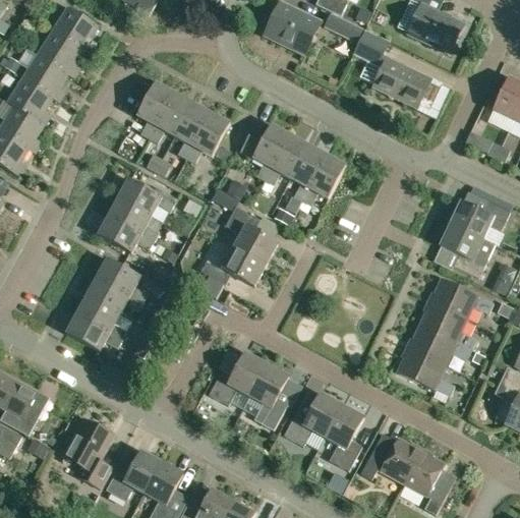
[(121,0),(148,16),(157,0),(121,0)]
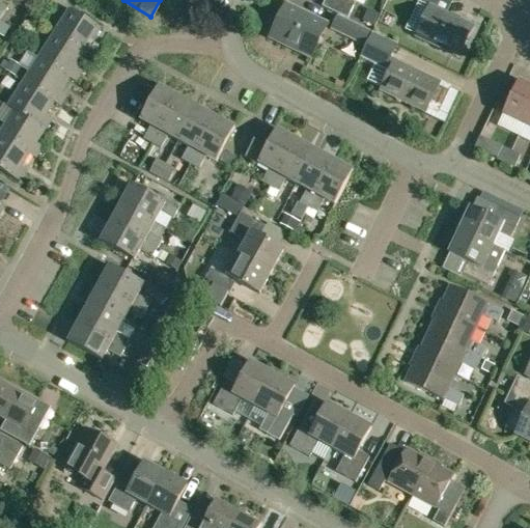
[(322,0),(321,4),(345,16),(353,0),(322,0)]
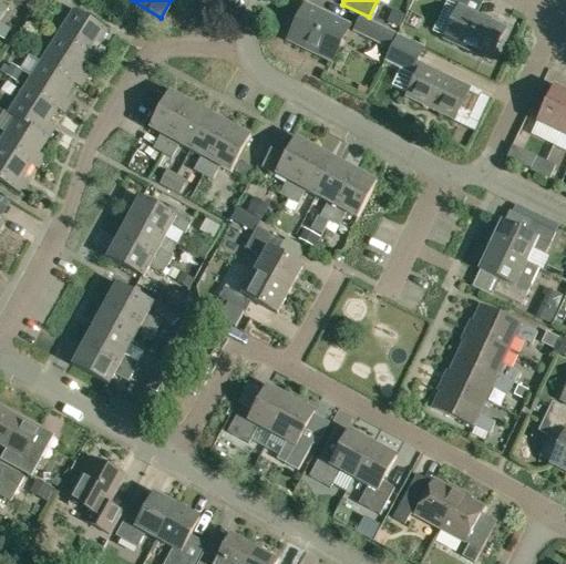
[(287,38),(331,59),(348,23),(305,2),(287,38)]
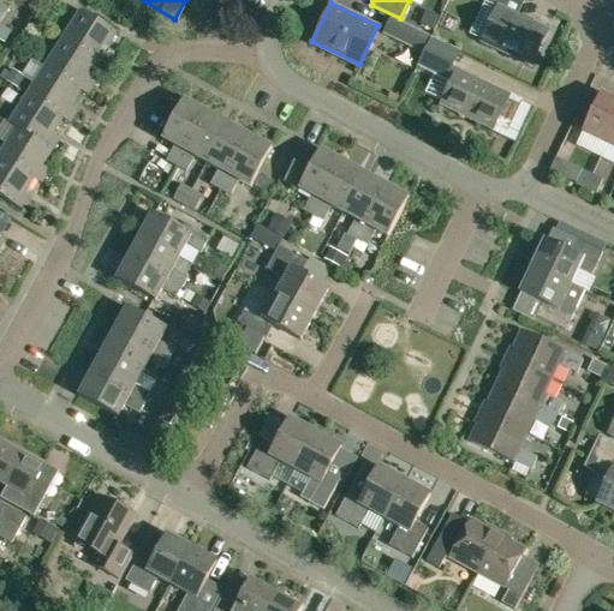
[(480,39),(530,63),(547,28),(496,4),(480,39)]
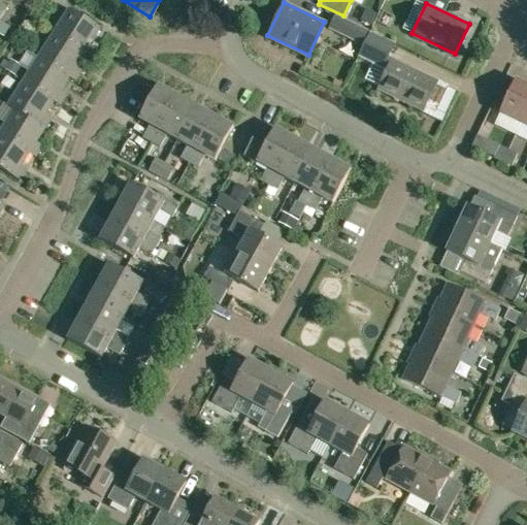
[(68,5),(53,30),(84,50),(90,54),(97,43),(90,39),(99,25),(68,5)]
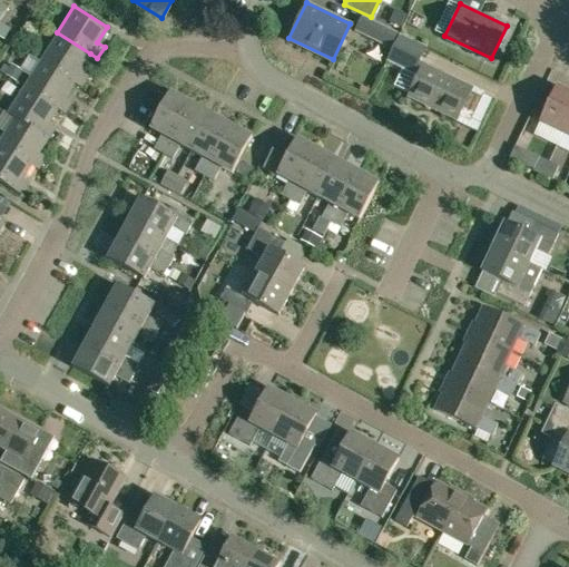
[(389,18),(400,23),(405,11),(395,6),(389,18)]
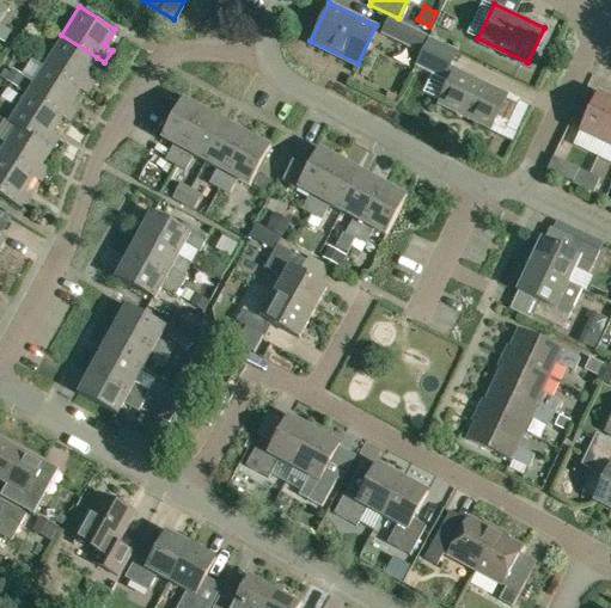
[(378,31),(416,51),(425,34),(386,14),(378,31)]
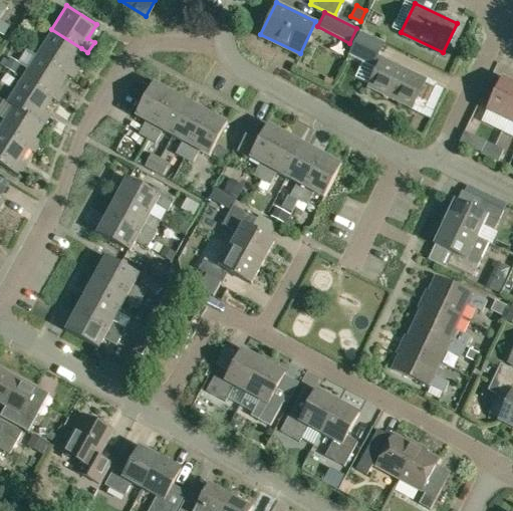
[(0,32),(2,34),(8,24),(0,19),(0,32)]
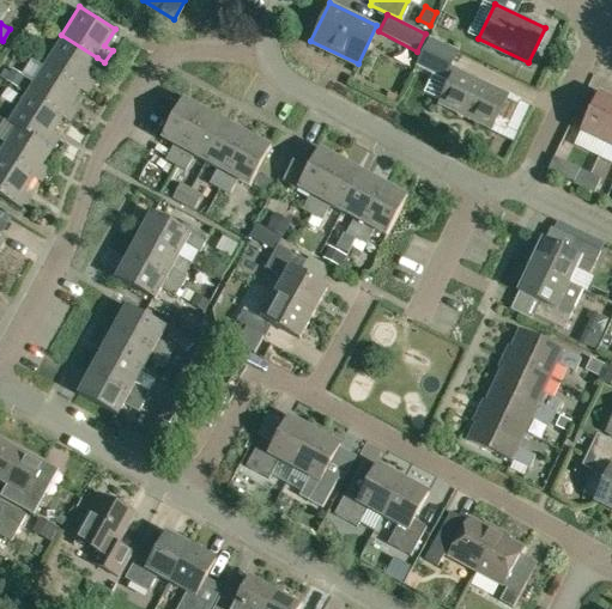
[(422,48),(449,61),(456,47),(428,34),(422,48)]
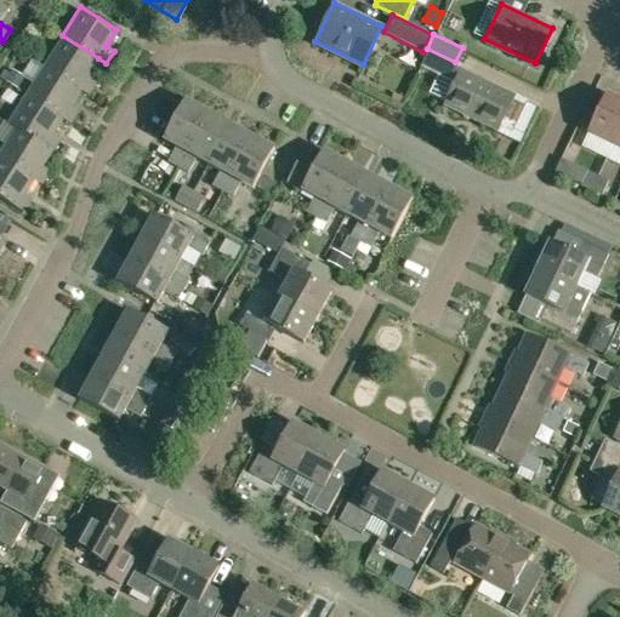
[(62,35),(44,64),(80,87),(87,91),(97,78),(89,73),(98,58),(62,35)]
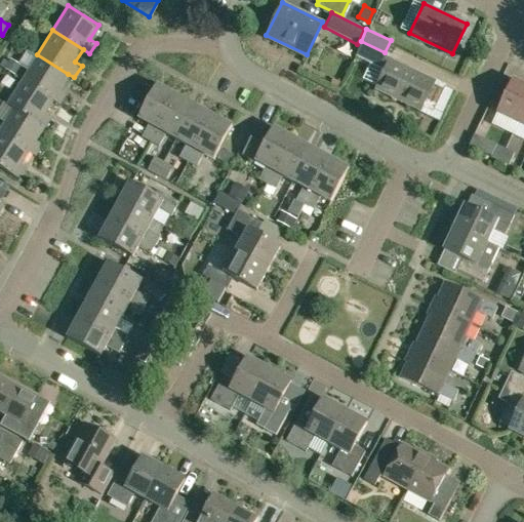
[(37,54),(22,78),(53,97),(58,101),(66,90),(59,87),(68,74),(37,54)]
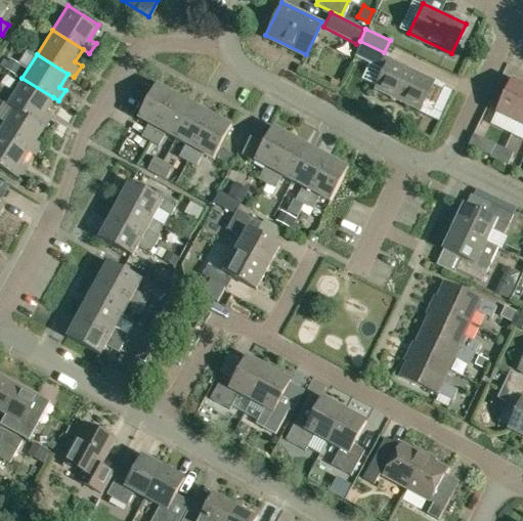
[(3,67),(13,73),(18,63),(9,57),(3,67)]
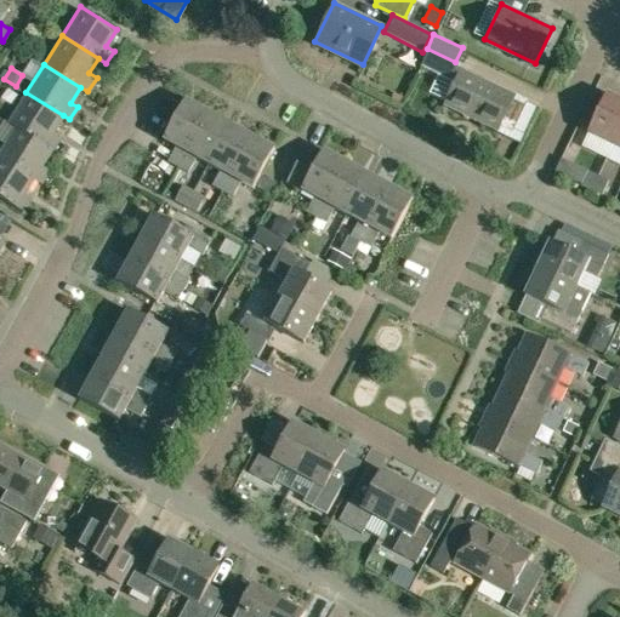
[(444,103),(496,129),(513,93),(461,68),(444,103)]
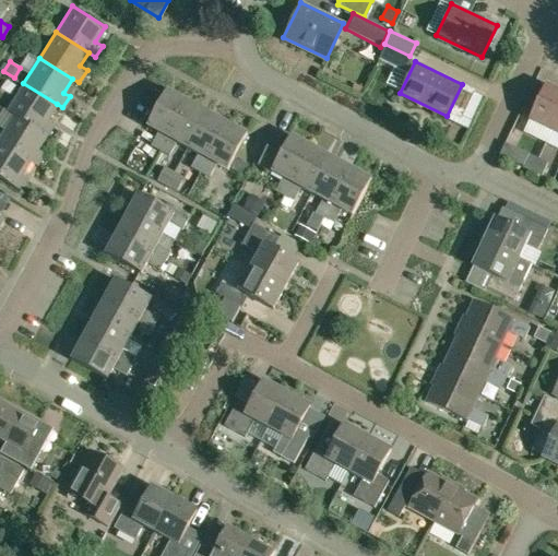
[(8,108),(13,113),(47,133),(55,121),(48,118),(57,104),(23,83),(8,108)]
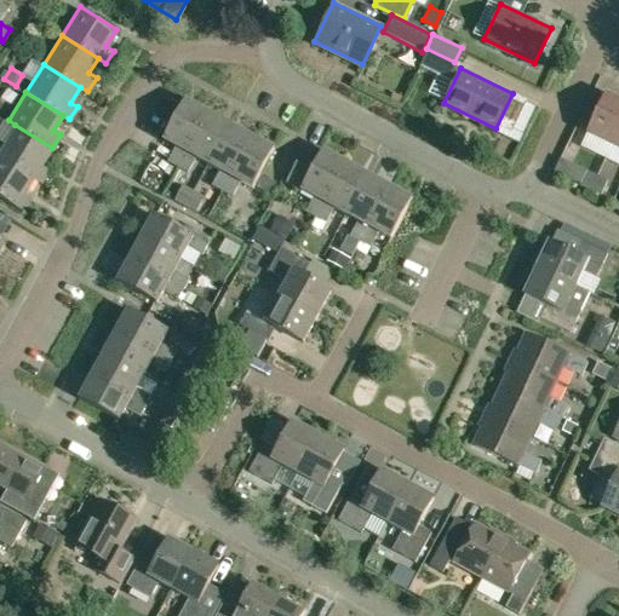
[(611,142),(618,124),(618,99),(605,93),(588,130),(602,137),(599,145),(607,149),(611,142)]
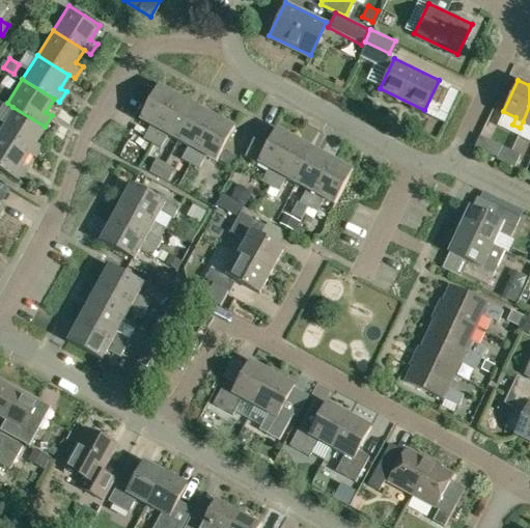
[(150,141),(176,94),(157,84),(138,118),(148,123),(141,136),(150,141)]
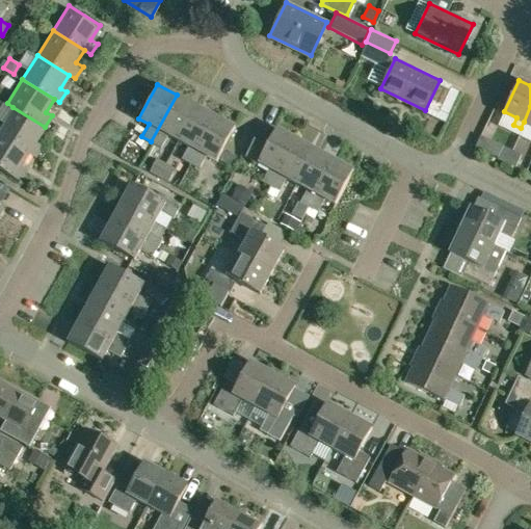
[(166,133),(177,139),(195,105),(177,95),(151,141),(159,146),(166,133)]
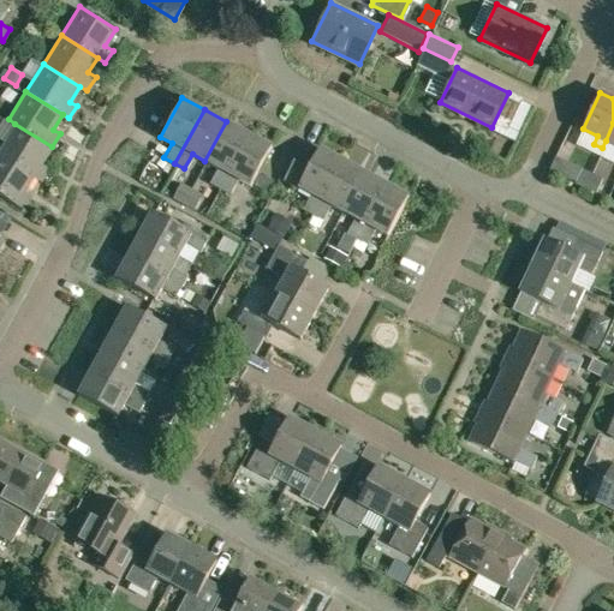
[(208,180),(219,186),(248,133),(226,121),(204,161),(215,167),(208,180)]
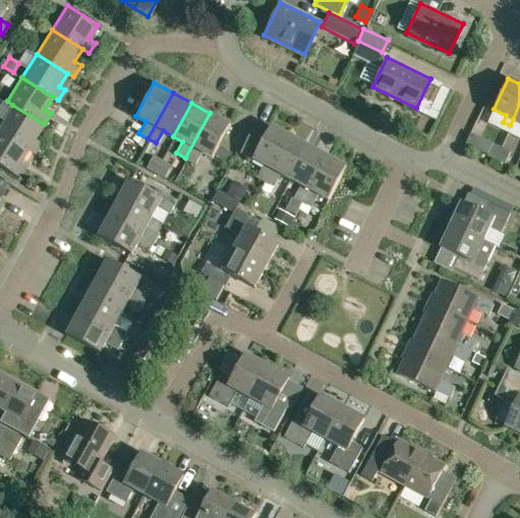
[(12,105),(0,123),(0,130),(29,148),(35,152),(41,141),(36,137),(44,124),(12,105)]
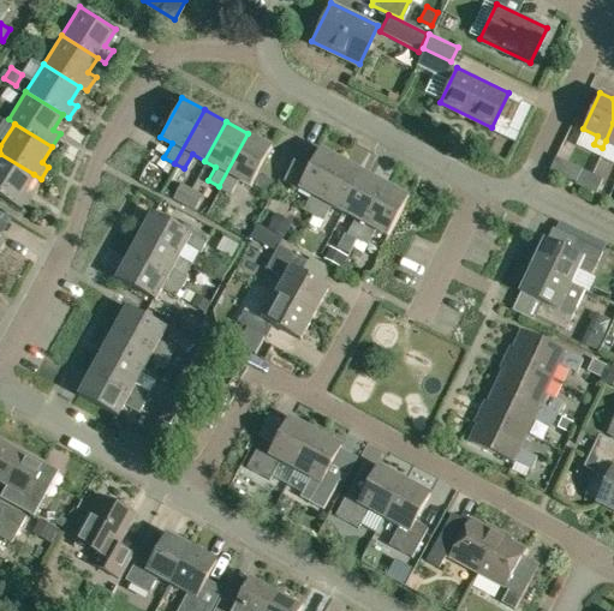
[(219,186),(228,192),(236,178),(249,185),(270,145),(248,133),(219,186)]
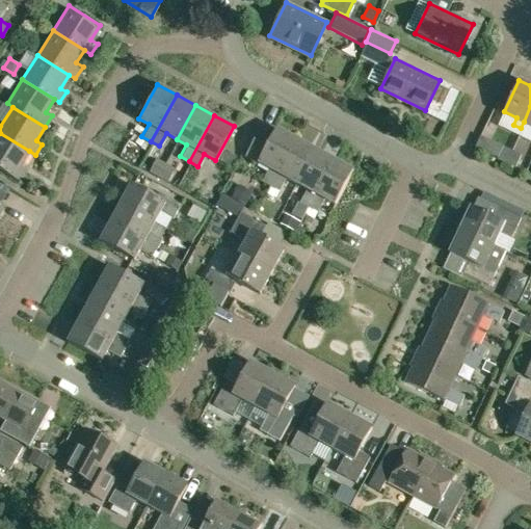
[(269,184),(295,137),(275,126),(273,130),(261,123),(244,153),(267,166),(261,179),(269,184)]
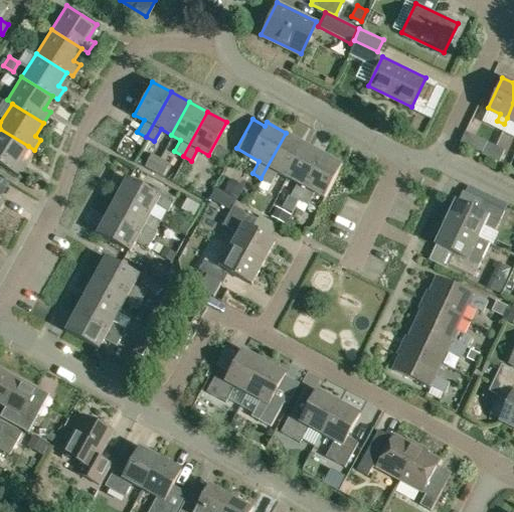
[(0,162),(19,174),(26,163),(20,159),(28,146),(0,129),(0,162)]
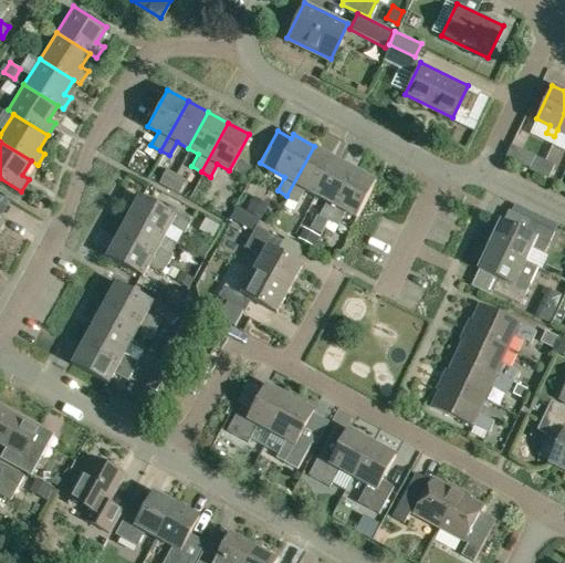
[(534,153),(512,143),(506,155),(529,166),(534,153)]
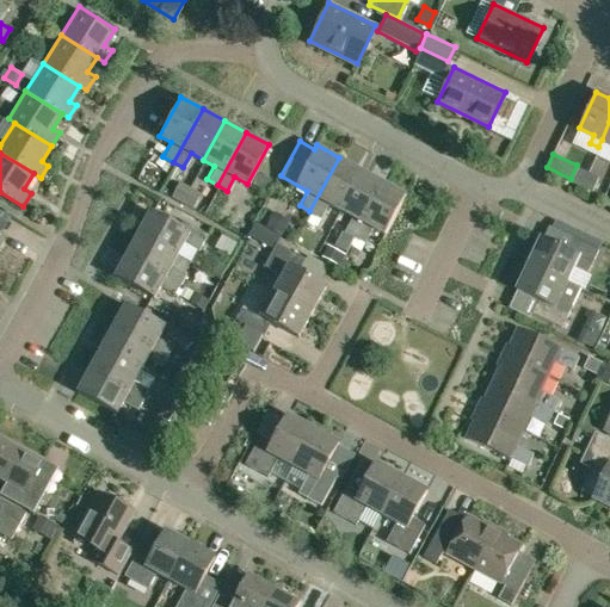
[(339,209),(361,169),(339,158),(309,211),(320,217),(327,202),(339,209)]
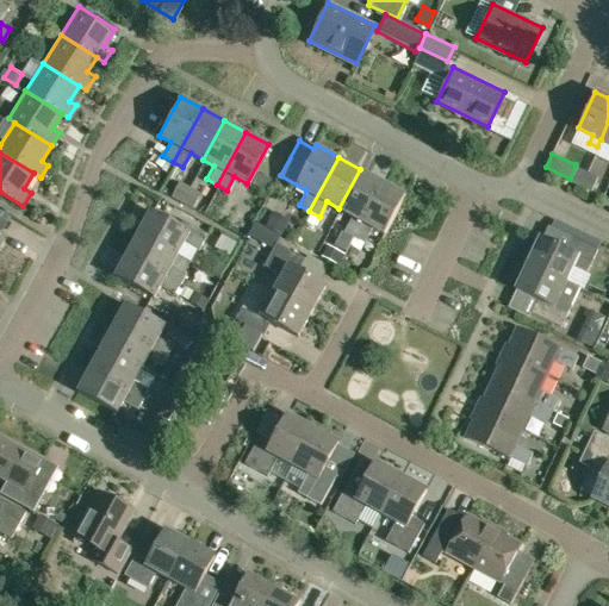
[(569,179),(579,183),(586,170),(576,164),(570,179),(569,179)]
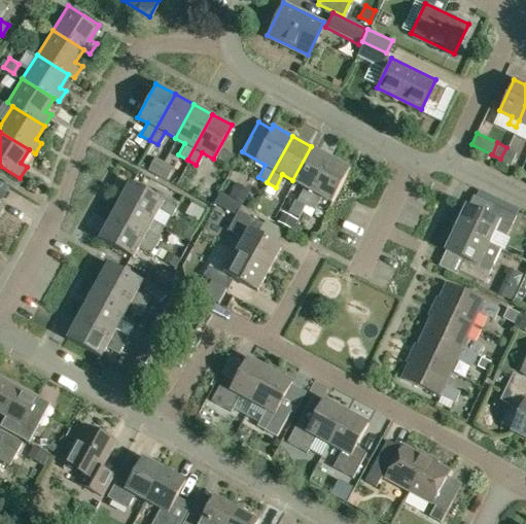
[(295,199),(304,203),(329,156),(311,146),(292,180),(303,185),(295,199)]
